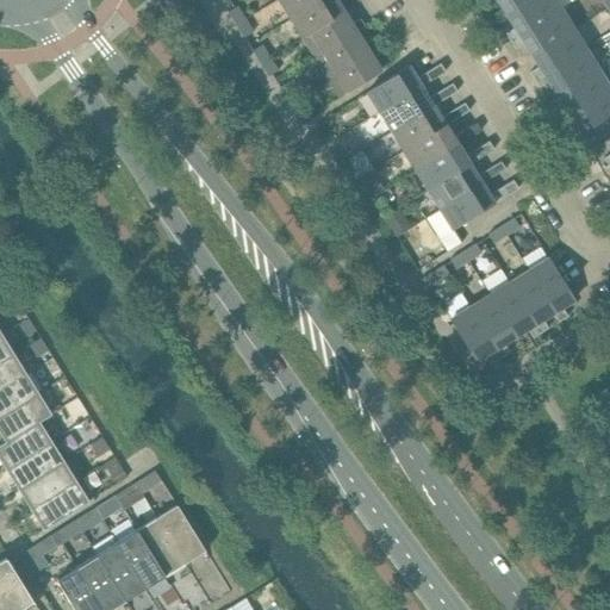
[(278,0),(290,19),(318,0),(278,0)]
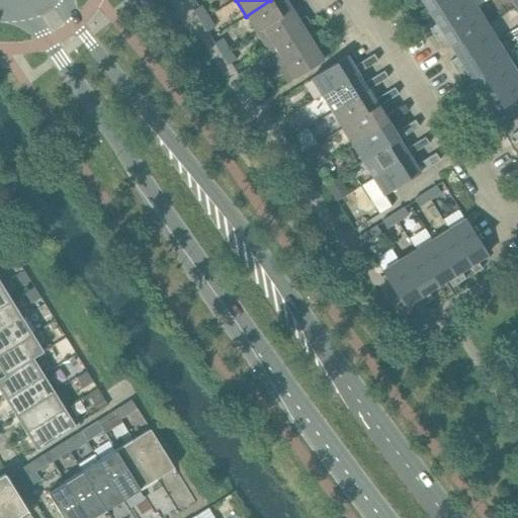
[(270,0),(246,16),(256,32),(291,10),(284,0),(270,0)]
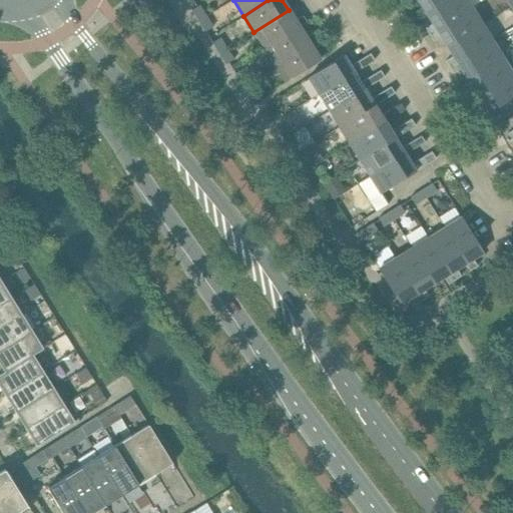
[(419,19),(426,14),(448,0),(417,0),(422,8),(415,12),(419,19)]
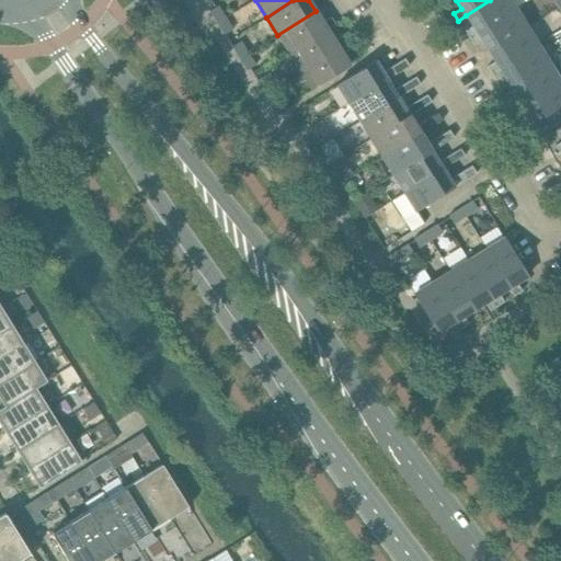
[(465,32),(469,37),(516,9),(510,0),(490,0),(466,15),(472,26),(465,32)]
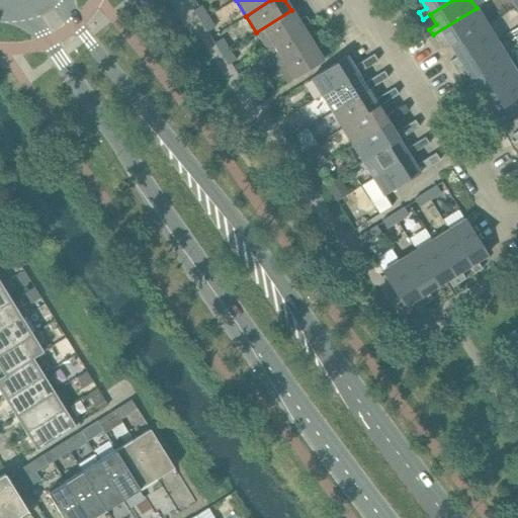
[(192,11),(199,21),(207,17),(200,6),(192,11)]
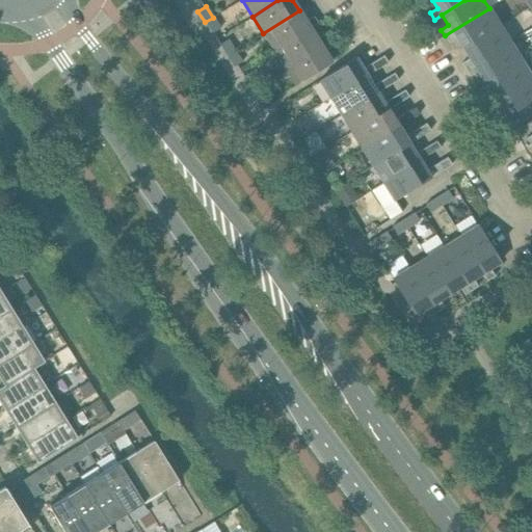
[(456,37),(462,48),(500,25),(489,8),(445,35),(449,43),(456,37)]
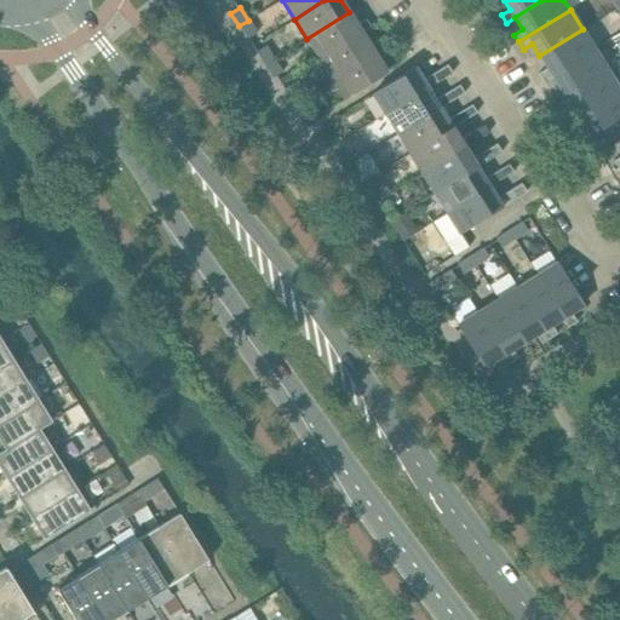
[(306,39),(319,58),(361,32),(361,33),(369,27),(365,19),(356,24),(349,12),(306,39)]
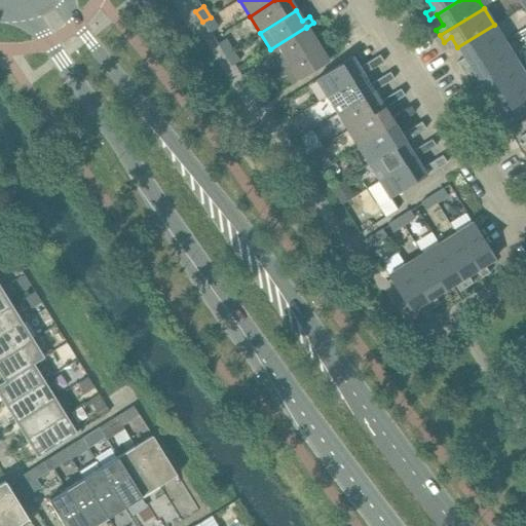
[(218,28),(211,17),(202,22),(210,33),(218,28)]
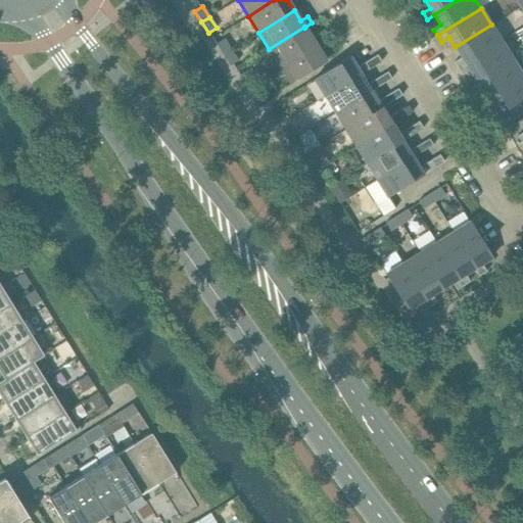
[(458,68),(502,42),(491,25),(455,47),(462,58),(455,62),(458,68)]
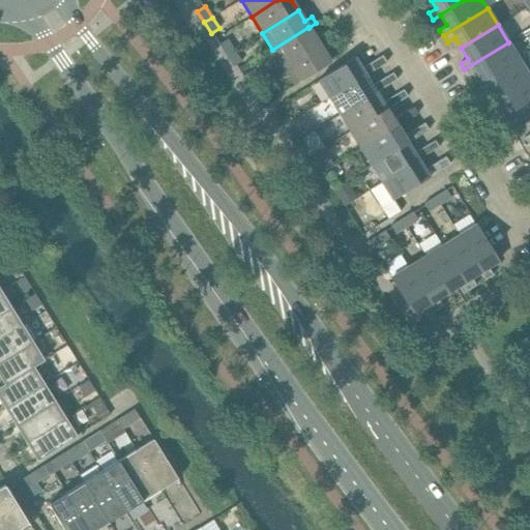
[(272,50),(283,66),(326,39),(323,33),(316,38),(308,28),(308,27),(272,50)]
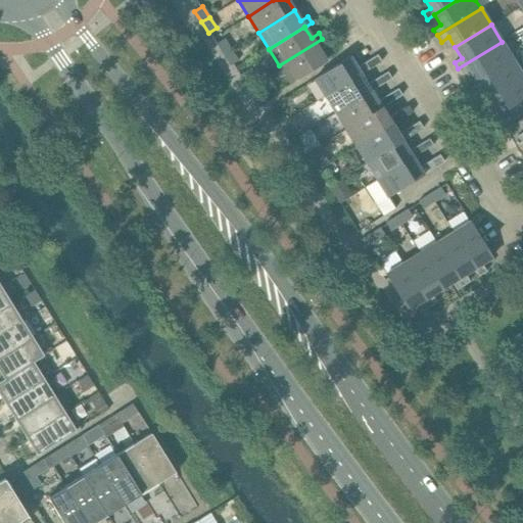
[(216,44),(223,55),(231,50),(224,39),(216,44)]
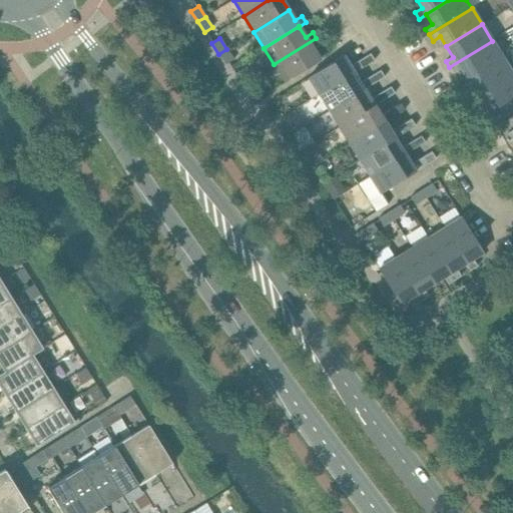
[(320,44),(316,38),(274,64),(285,82),(320,60),(313,49),(320,44)]
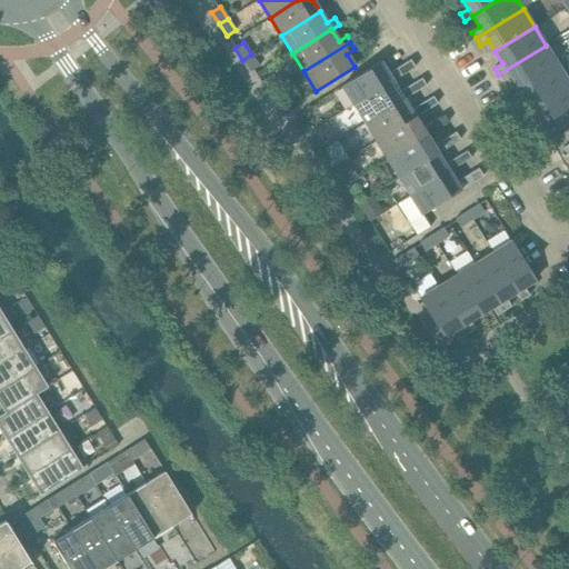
[(510,77),(517,88),(557,63),(546,46),(498,75),(502,81),(510,77)]
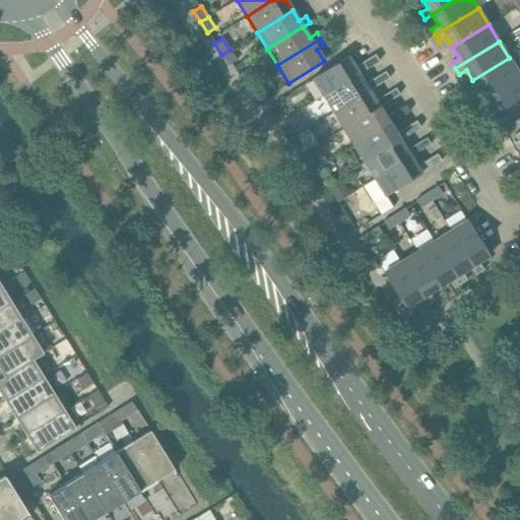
[(236,61),(230,50),(221,55),(228,66),(236,61)]
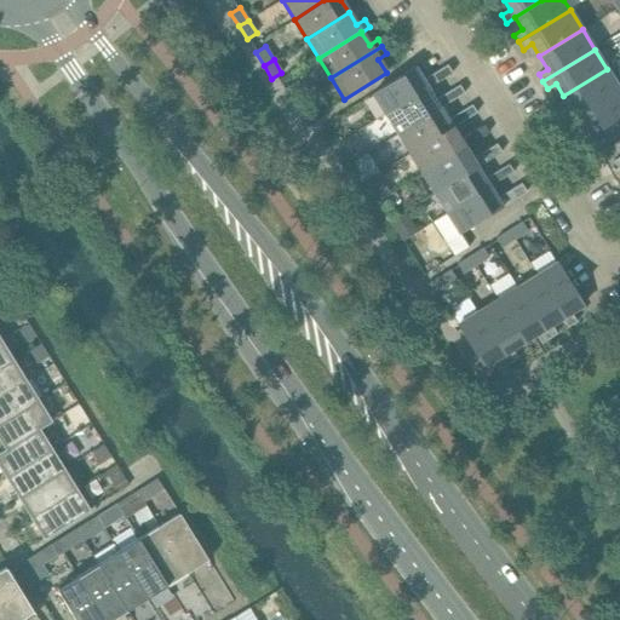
[(372,93),(385,114),(426,87),(428,89),(452,73),(447,65),(423,80),(414,68),(372,93)]
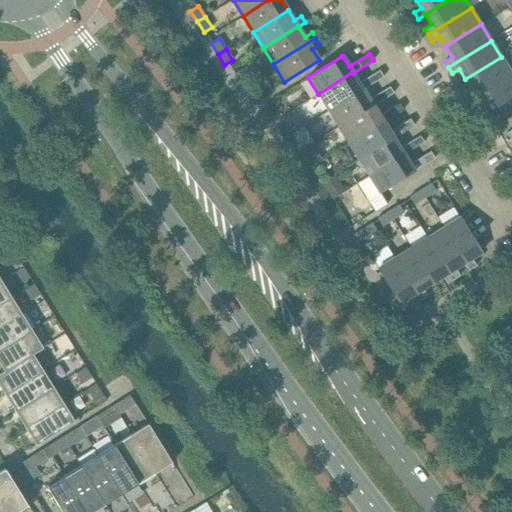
[(465,94),(469,100),(511,73),(501,57),(465,79),(472,89),(465,94)]
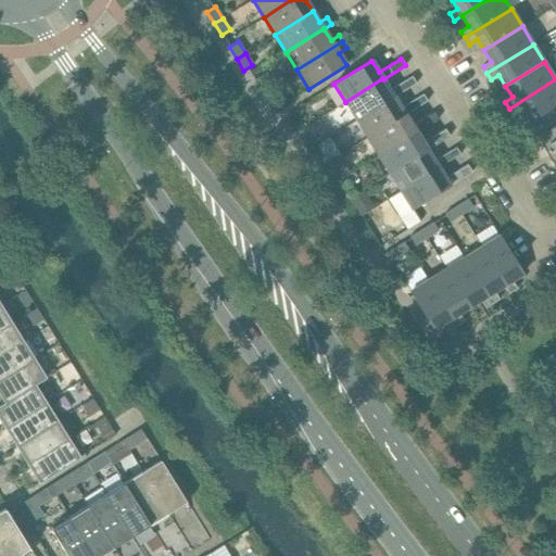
[(261,92),(262,91),(269,87),(262,75),(254,80),(261,92)]
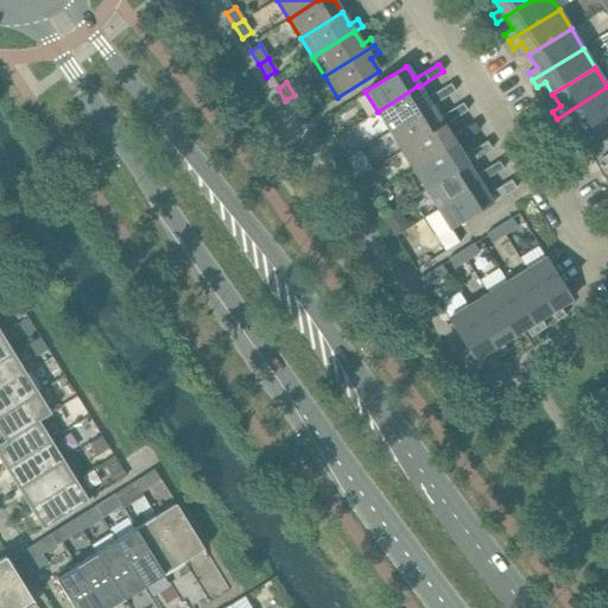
[(378,112),(390,132),(431,106),(455,92),(450,83),(426,99),(419,87),(418,86),(378,112)]
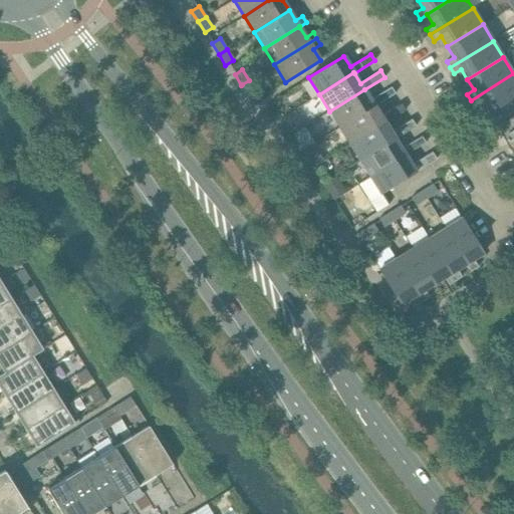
[(513,75),(513,73),(471,100),(474,106),(481,101),(488,112),(513,96),(513,75)]
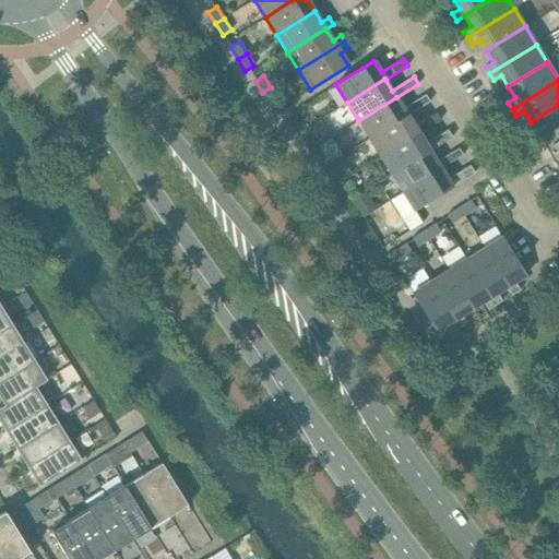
[(358,121),(369,139),(407,115),(407,116),(429,102),(425,95),(403,108),(396,97),(358,121)]
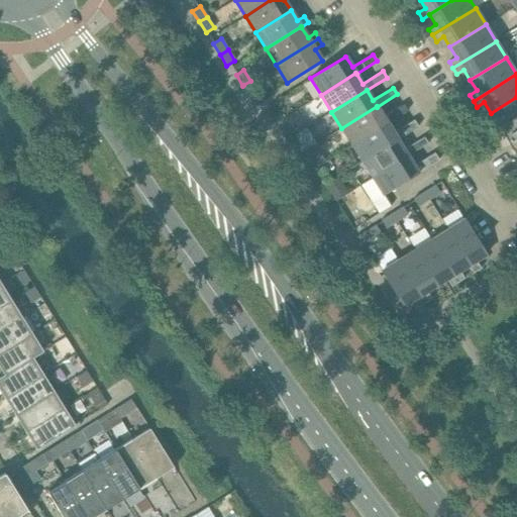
[(256,106),(265,101),(257,90),(249,95),(256,106)]
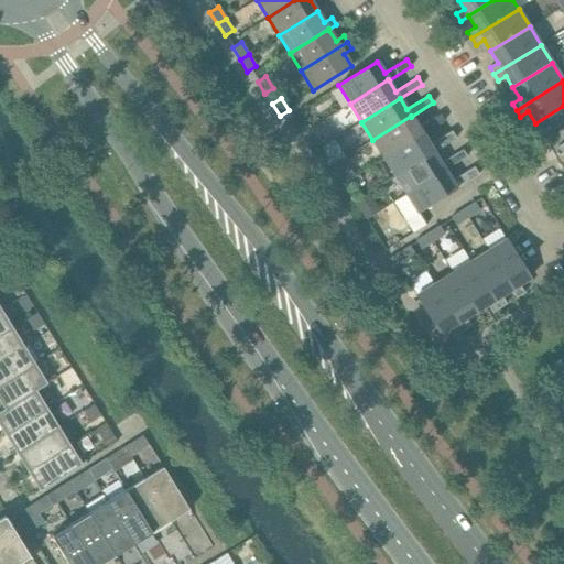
[(422,134),(444,120),(440,114),(418,128),(411,117),(411,116),(372,140),(383,158),(422,133),(422,134)]
